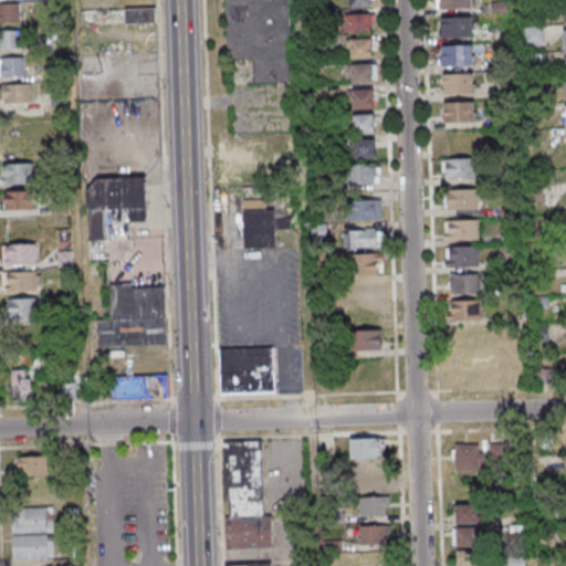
[(292,83),(290,0),(227,0),(228,59),(253,59),(253,83),(292,83)]
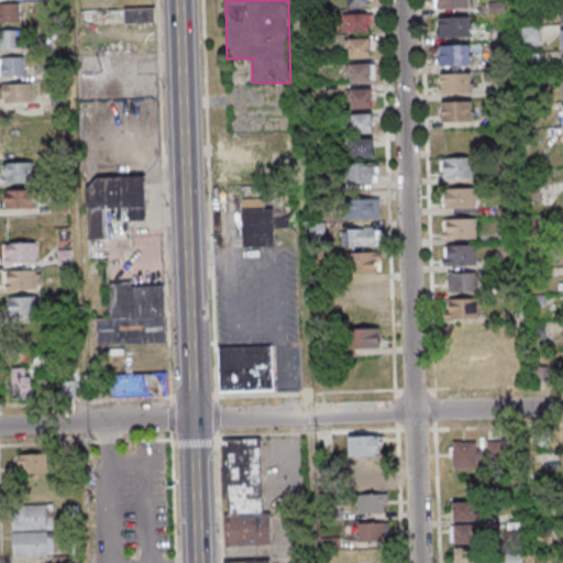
[(470,9),(470,0),(433,0),(434,9),(470,9)]
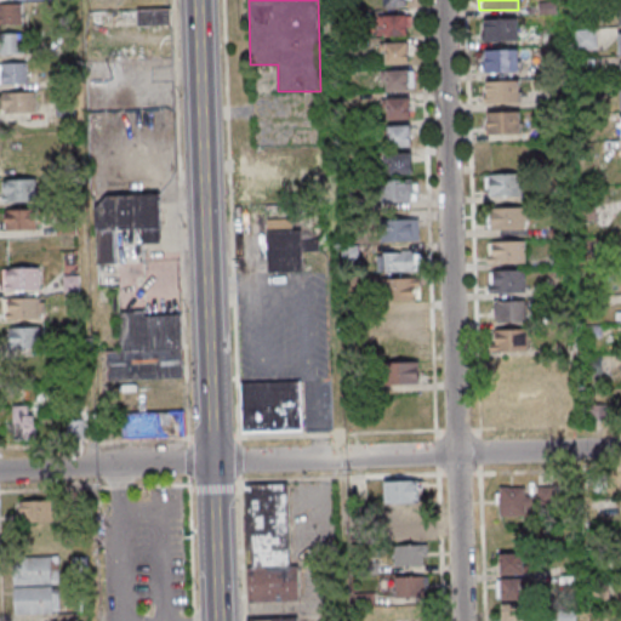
[(0,27),(23,27),(23,5),(0,4),(0,27)]
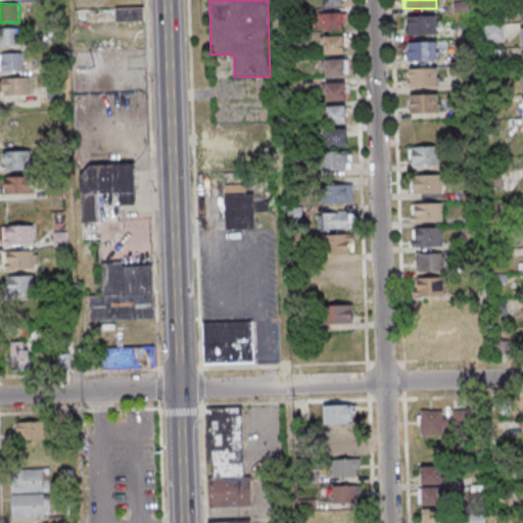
[(144,22),(144,8),(115,8),(115,22),(144,22)]
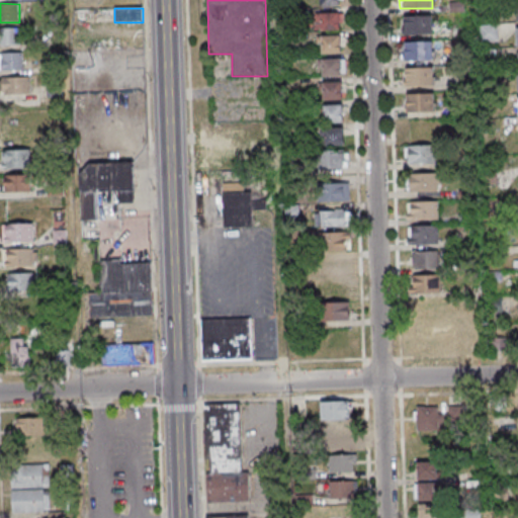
[(340,29),(340,12),(315,12),(315,29),(340,29)]
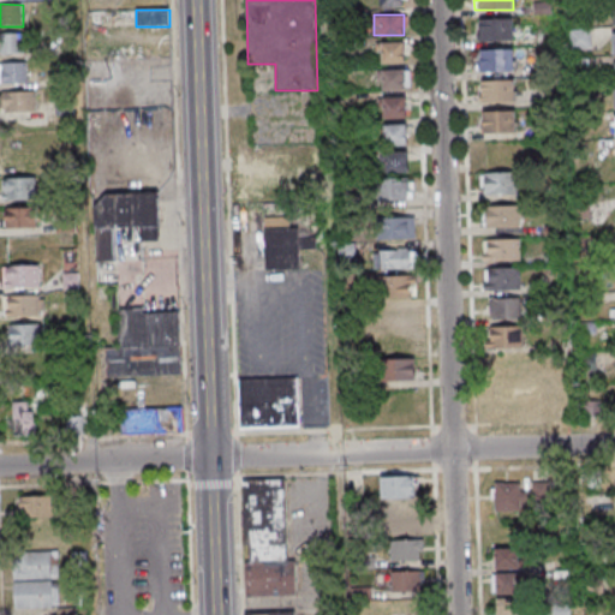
[(513,40),(513,18),(479,18),(479,40),(513,40)]
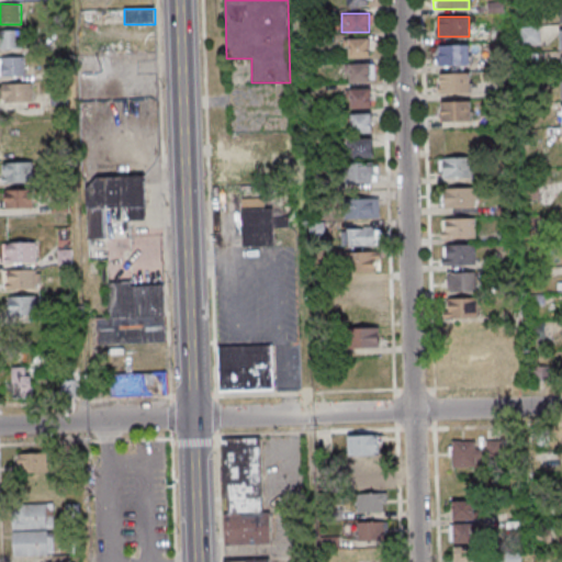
[(521,44),(540,44),(540,25),(521,25),(521,44)]
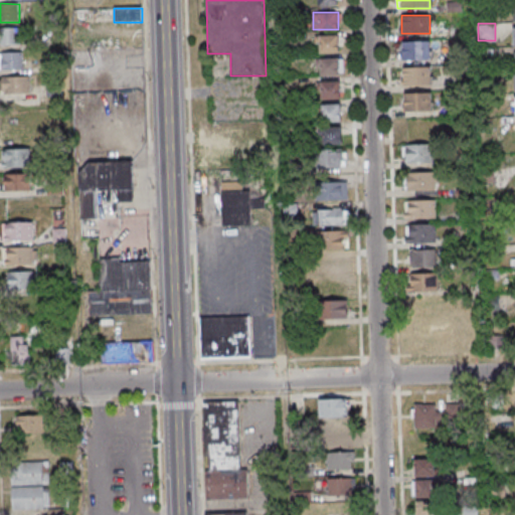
[(19,28),(0,28),(0,46),(19,47),(19,28)]
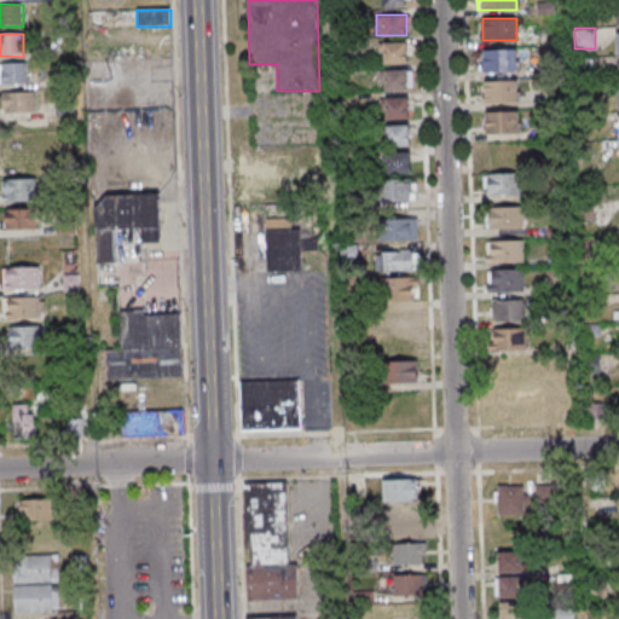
[(409,63),(409,42),(383,42),(383,63),(409,63)]
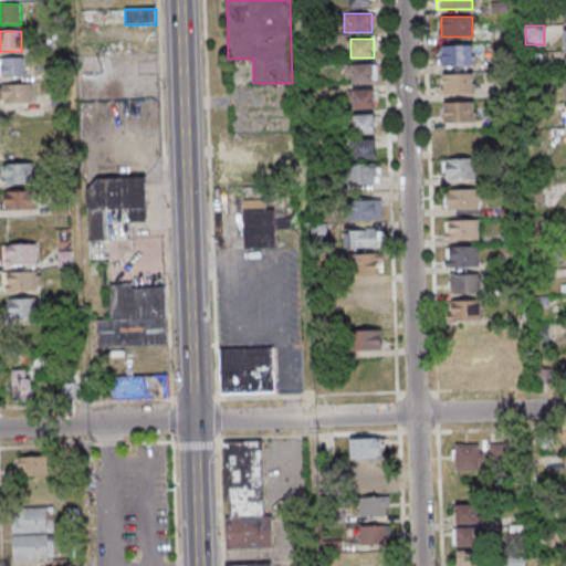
[(472,65),(472,45),(441,45),(441,65),(472,65)]
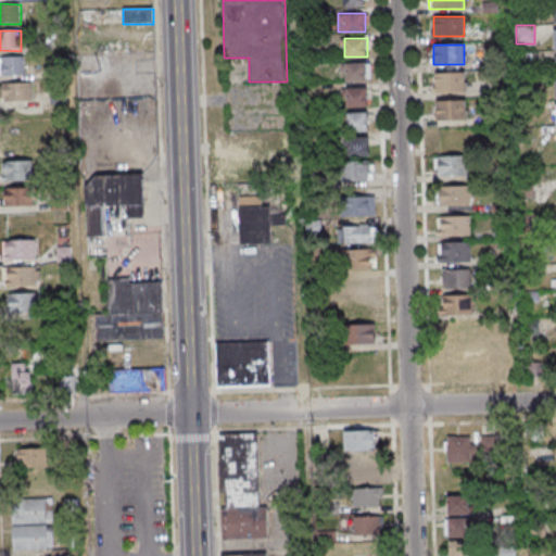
[(0,57),(0,76),(25,77),(25,58),(0,57)]
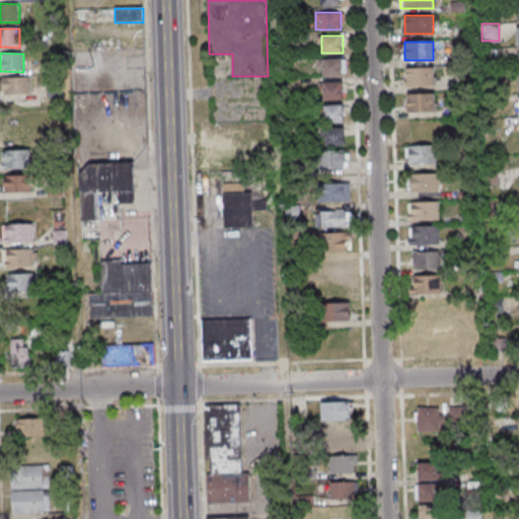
[(318,75),(345,75),(345,58),(318,58),(318,75)]
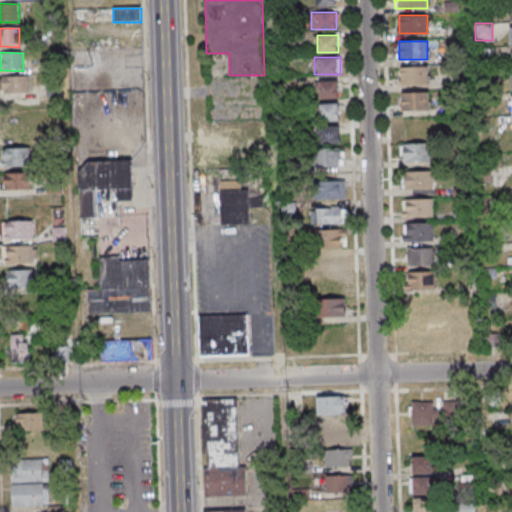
[(429,66),(400,66),(400,84),(429,84),(429,66)]
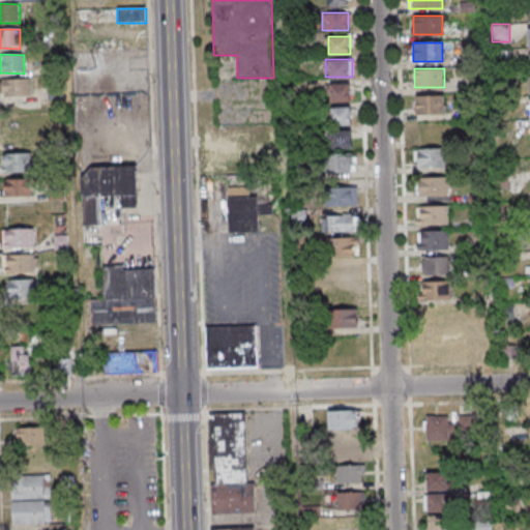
[(31,79),(2,79),(2,97),(31,97),(31,79)]
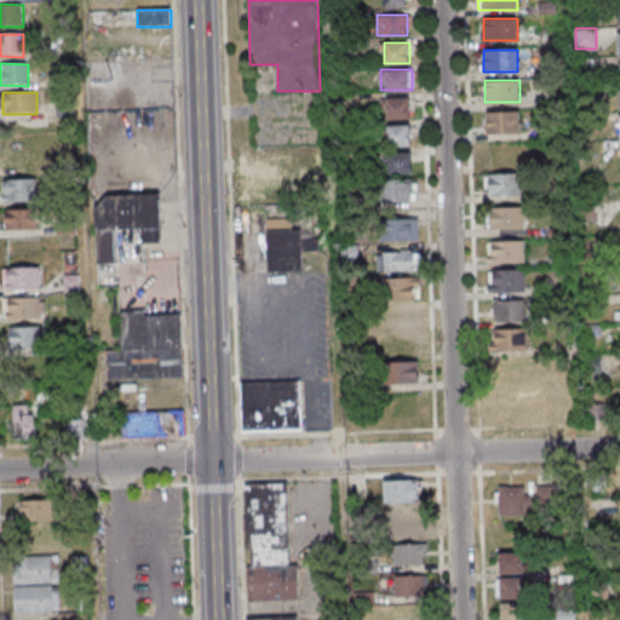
[(409,97),(383,97),(383,119),(409,119),(409,97)]
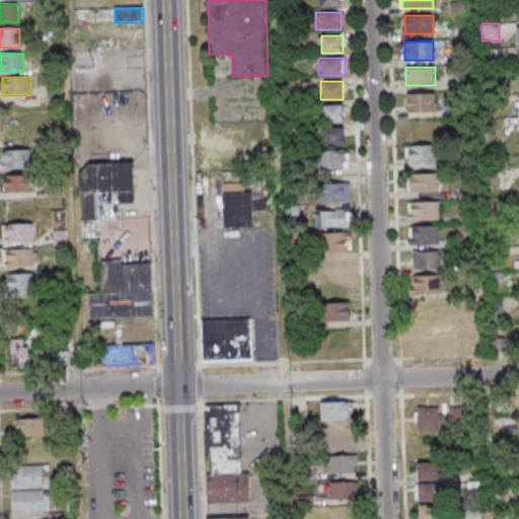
[(435,110),(435,93),(408,93),(408,110),(435,110)]
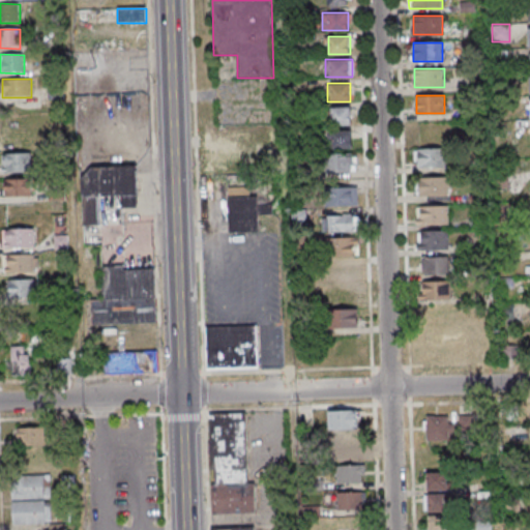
[(351,107),(330,107),(330,125),(351,125),(351,107)]
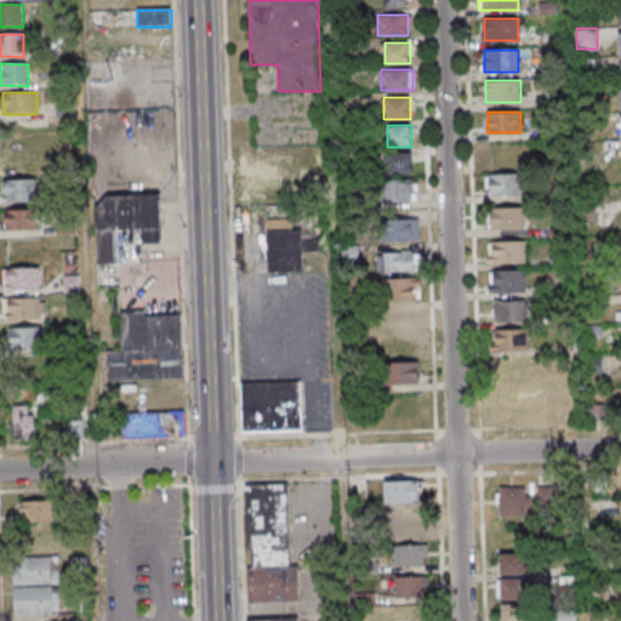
[(388,175),(411,175),(411,152),(388,152),(388,175)]
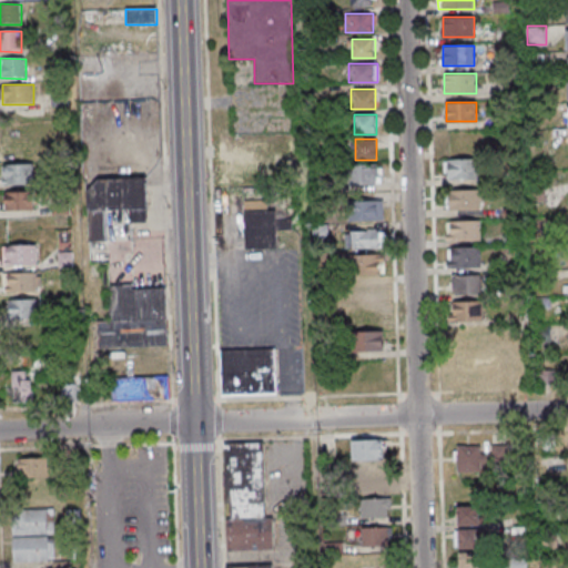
[(445,159),(445,179),(478,179),(478,159),(445,159)]
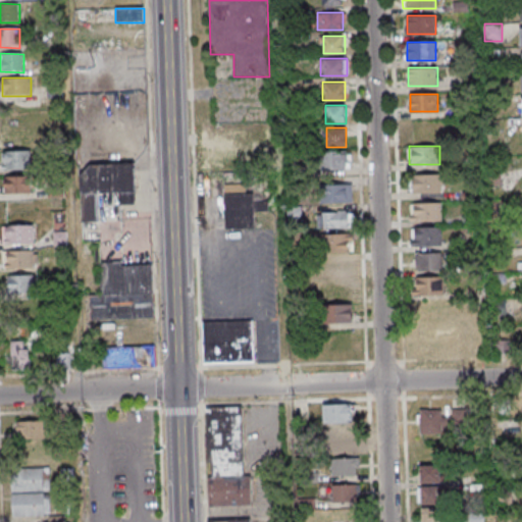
[(322,151),(322,169),(351,169),(351,151),(322,151)]
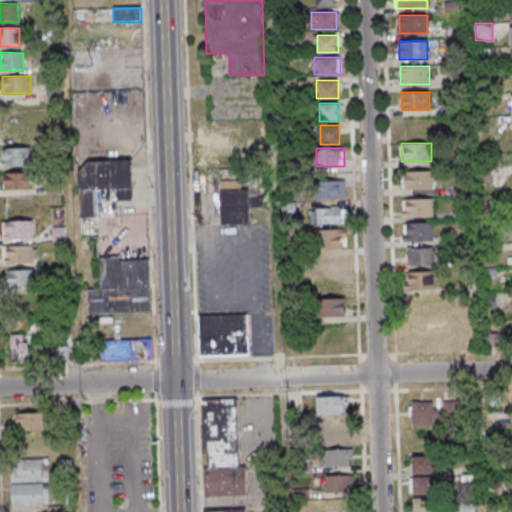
[(3,149),(3,167),(28,167),(28,149),(3,149)]
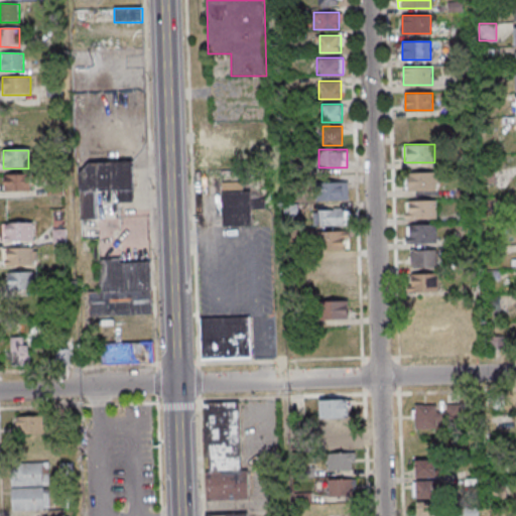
[(242,152),(195,152),(195,171),(242,171),(242,152)]
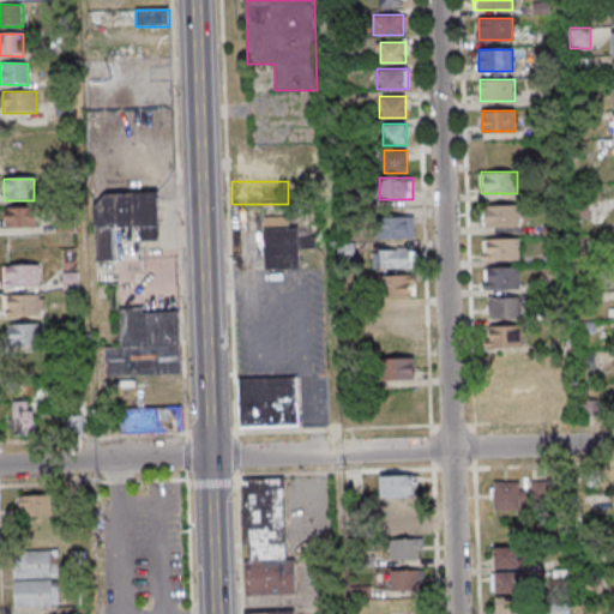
[(96,192),(97,284),(116,284),(118,345),(106,345),(107,375),(182,374),(181,311),(144,311),(143,240),(160,240),(160,192),(96,192)]
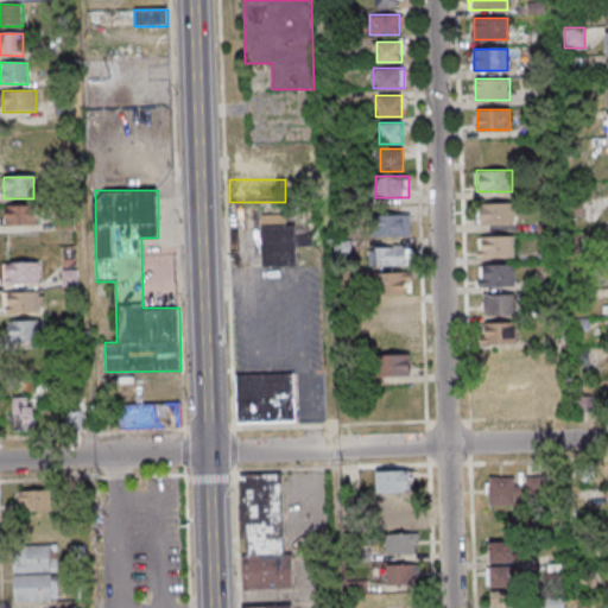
[(480,203),(480,225),(517,225),(517,203),(480,203)]
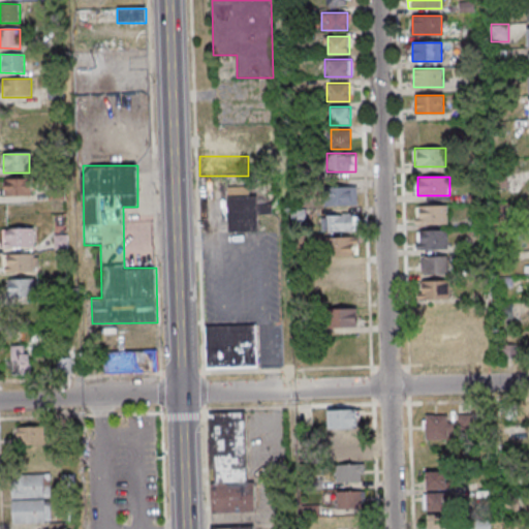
[(32,179),(5,179),(5,195),(32,195),(32,179)]
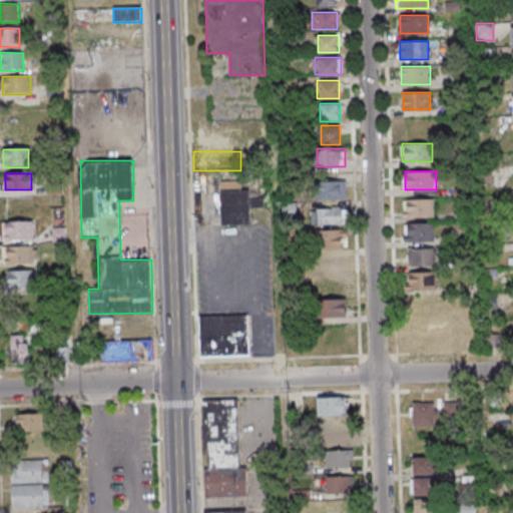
[(347,180),(317,180),(317,199),(347,199),(347,180)]
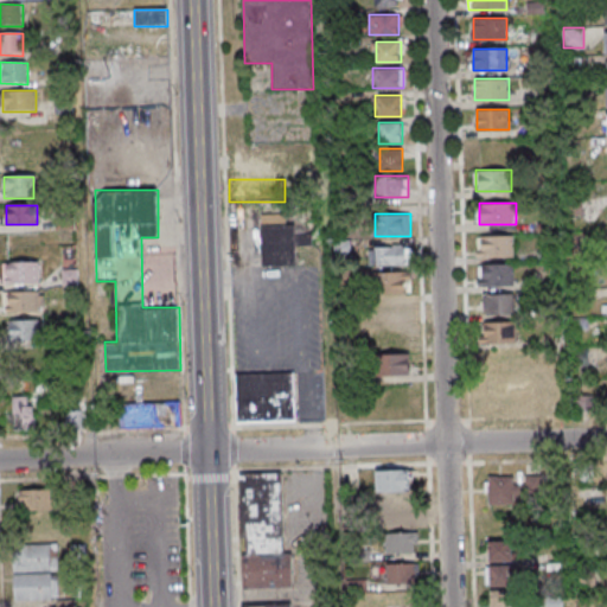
[(263,267),(296,266),(295,224),(263,225),(263,267)]
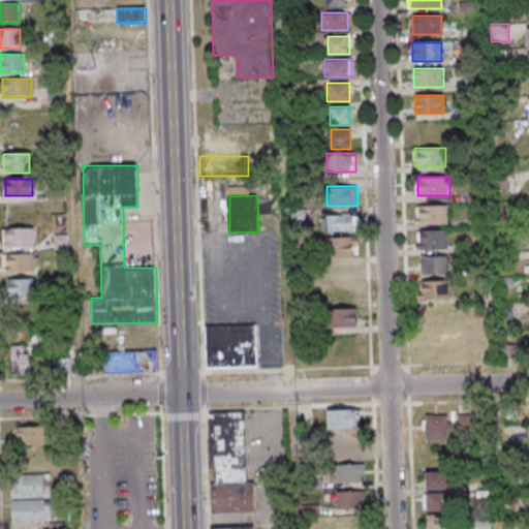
[(415,206),(415,225),(449,225),(449,206),(415,206)]
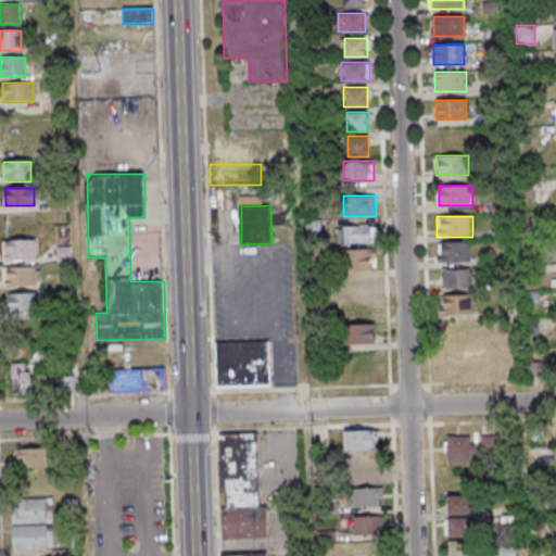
[(343,225),(343,243),(375,243),(375,225),(343,225)]
